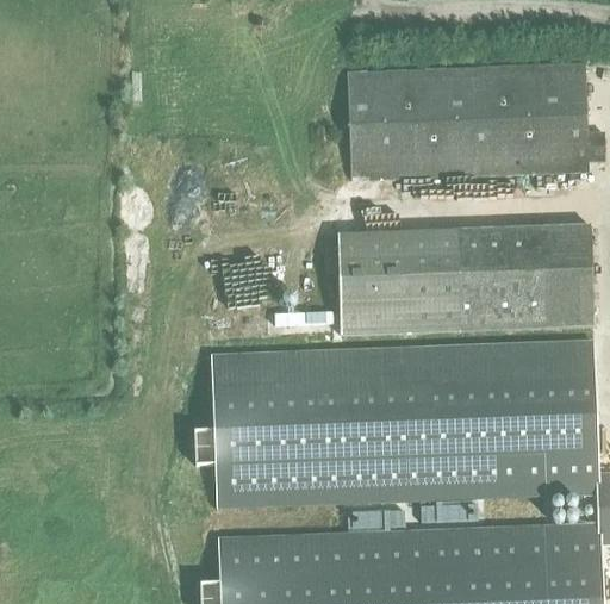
[(584,62),(347,72),(350,178),(589,168),(589,160),(604,159),(604,131),(587,131),(584,62)]
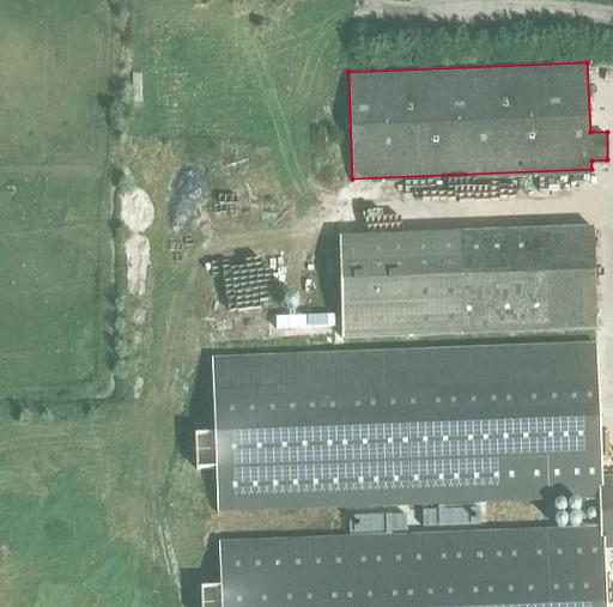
[(612,76),(600,76),(600,91),(612,90),(612,76)]
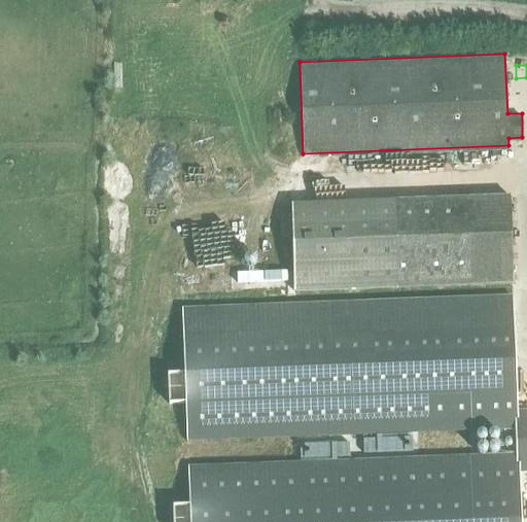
[(166,137),(165,145),(189,147),(189,138),(166,137)]
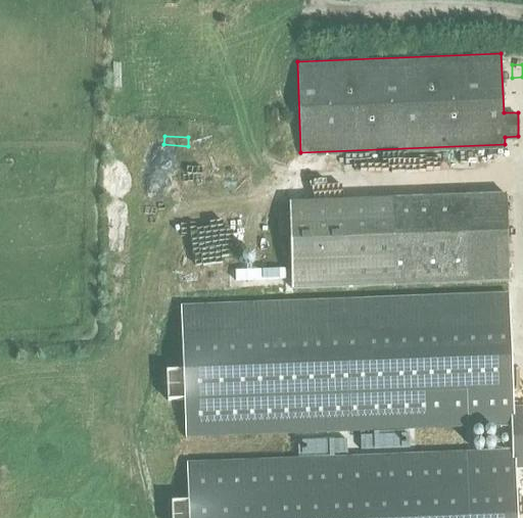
[(293,285),(393,281),(508,277),(506,191),(289,200),(293,285)]
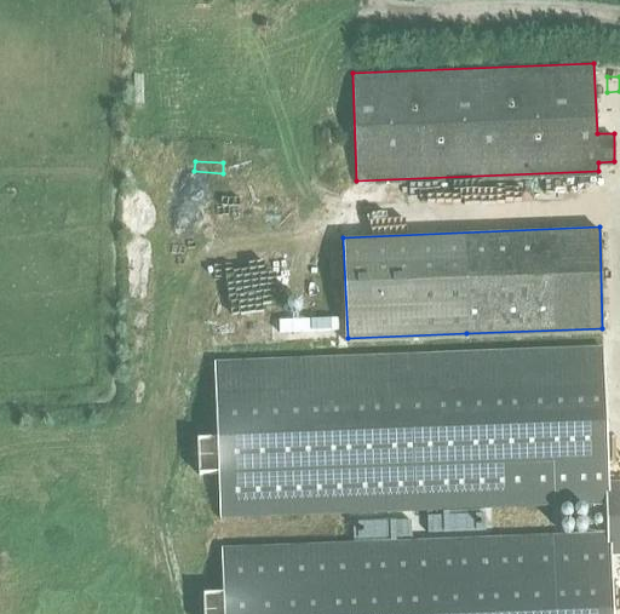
[(271,315),(271,337),(338,337),(338,315),(271,315)]
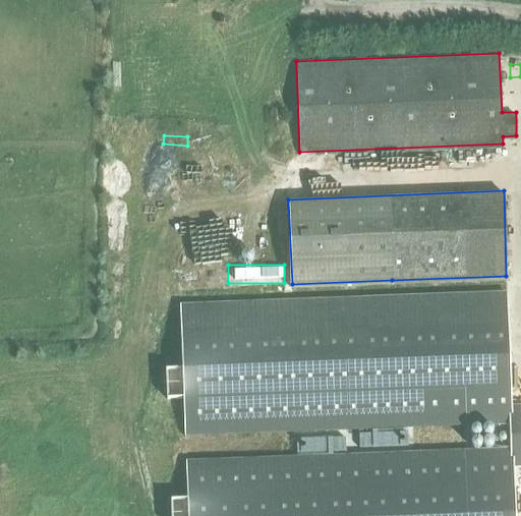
[(285,297),(179,301),(184,433),(510,420),(511,433),(520,432),(520,402),(510,403),(506,289),(285,297)]
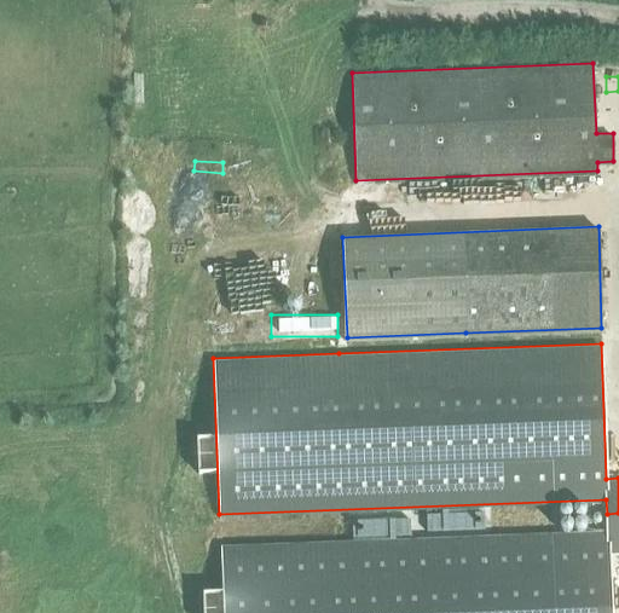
[(607,530),(220,544),(223,612),(611,612),(608,550),(618,549),(618,513),(607,514),(607,530)]
